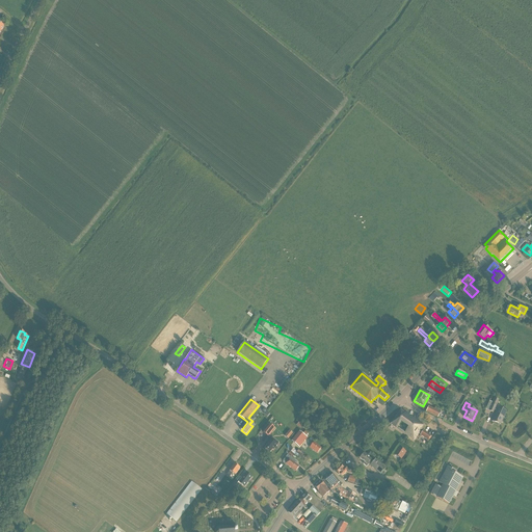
[(427,411),(437,418),(441,413),(436,410),(439,408),(435,407),(434,409),(429,407),(427,411)]
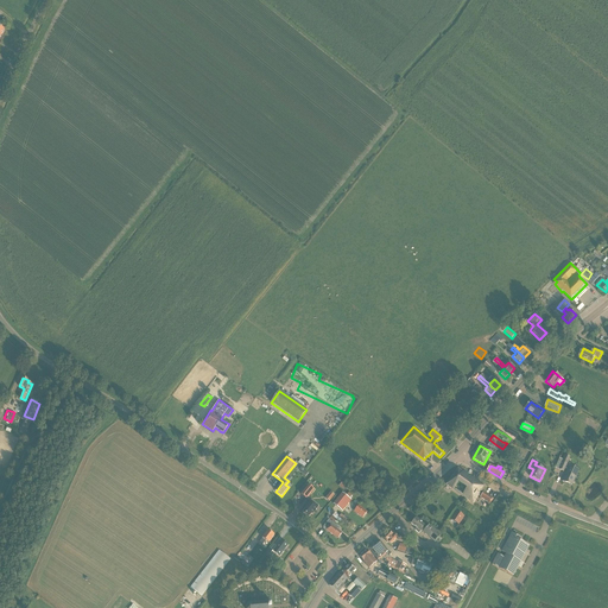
[(570,466),(563,482),(571,486),(578,470),(570,466)]
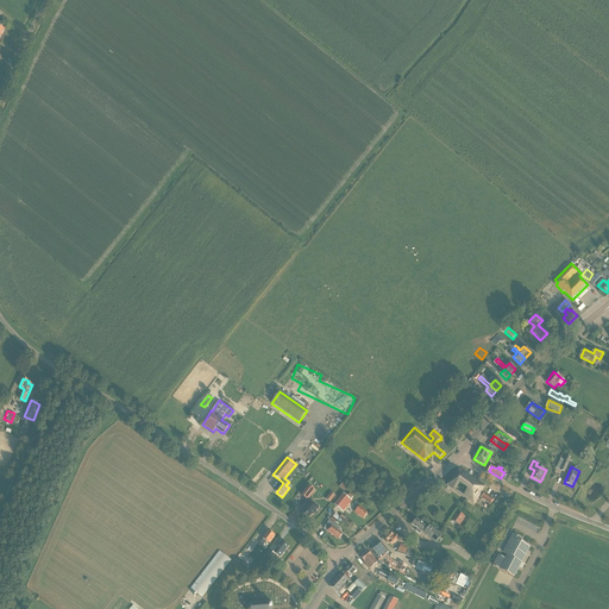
[(484,493),(484,494),(482,493),(483,491),(482,491),(484,487),(465,472),(464,473),(459,470),(447,487),(471,502),(476,495),(479,497),(479,496),(482,497),(481,498),(482,498),(491,504),(494,500),(485,494),(484,493)]
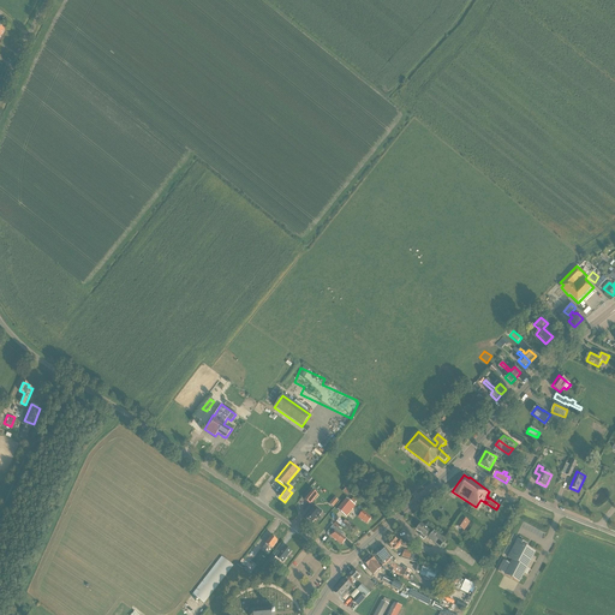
[(304,500),(310,505),(317,495),(314,493),(312,491),(304,500)]
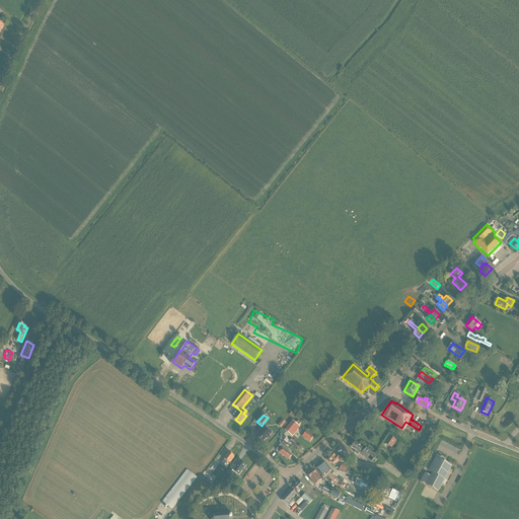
[(285,431),(292,436),(300,427),(293,421),(285,431)]
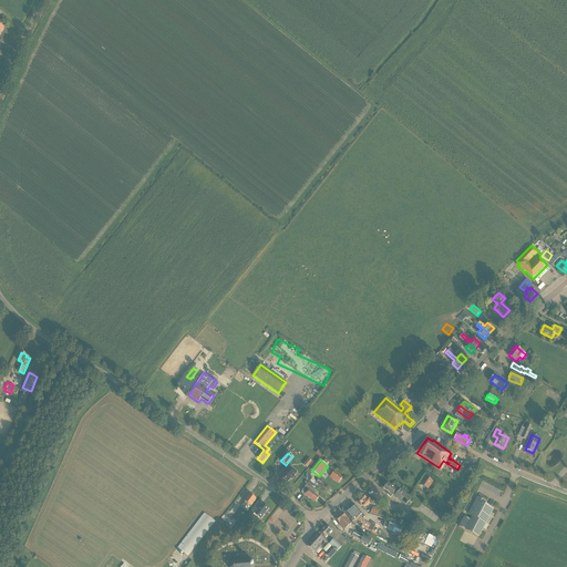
[(282,473),(280,476),(286,481),(288,477),(290,478),(295,472),(287,466),(282,473)]
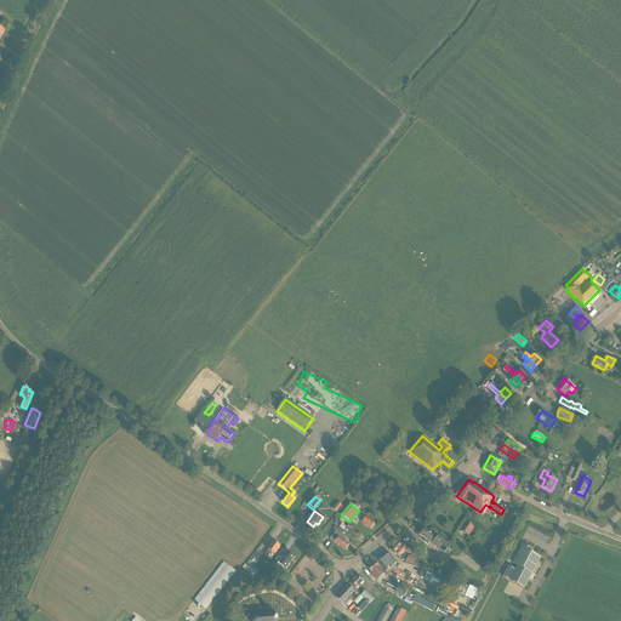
[(370,520),(371,520),(366,517),(365,519),(364,518),(360,522),(362,523),(366,527),(366,525),(371,529),(375,524),(370,520)]
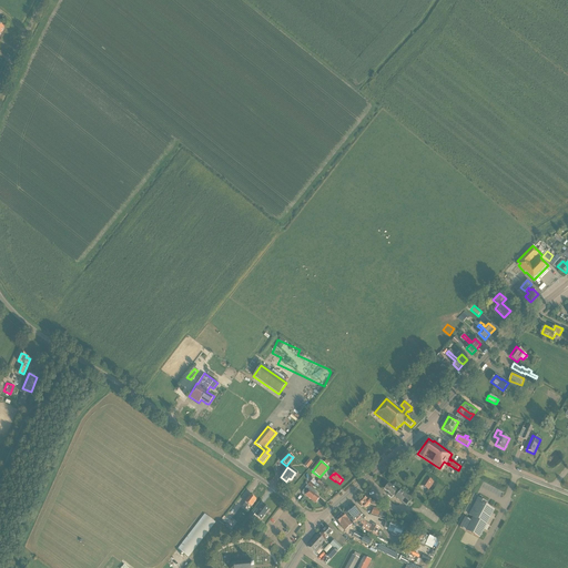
[(421,485),(428,490),(435,480),(426,476),(421,485)]
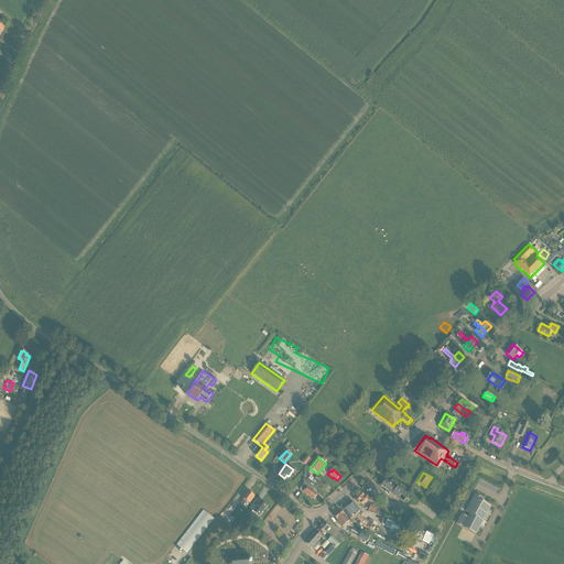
[(392,494),(394,496),(403,503),(409,497),(398,487),(397,489),(393,488),(393,487),(387,480),(382,486),(389,492),(392,490),(393,491),(392,494)]
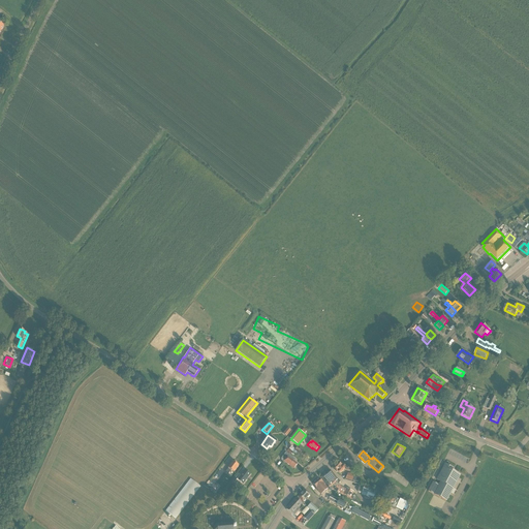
[(291,466),(294,468),(298,464),(294,462),(296,460),(286,453),(282,459),(284,461),(290,466),(291,466)]
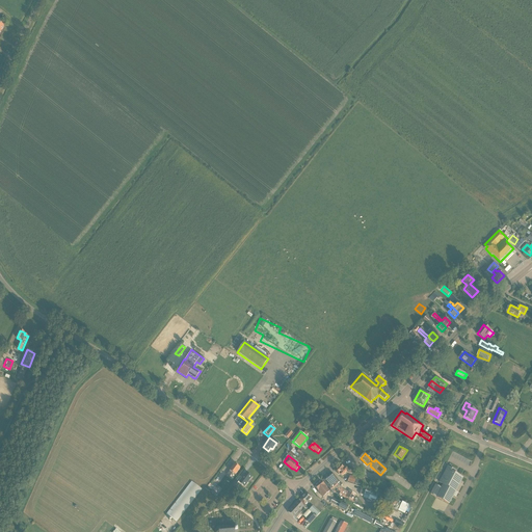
[(341,463),(334,472),(339,475),(340,475),(342,477),(348,470),(341,463)]
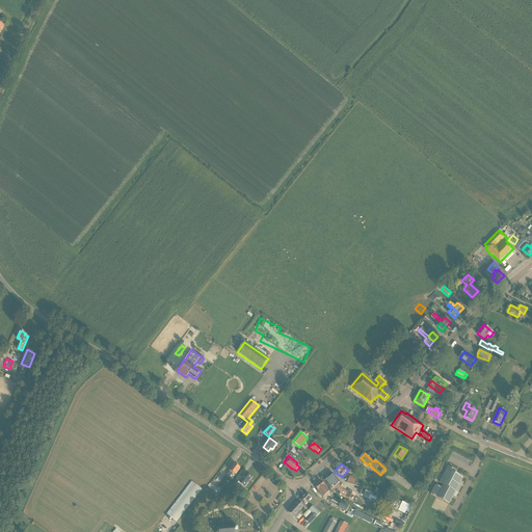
[(230,477),(233,474),(235,475),(240,469),(235,464),(230,471),(230,472),(227,475),(230,477)]
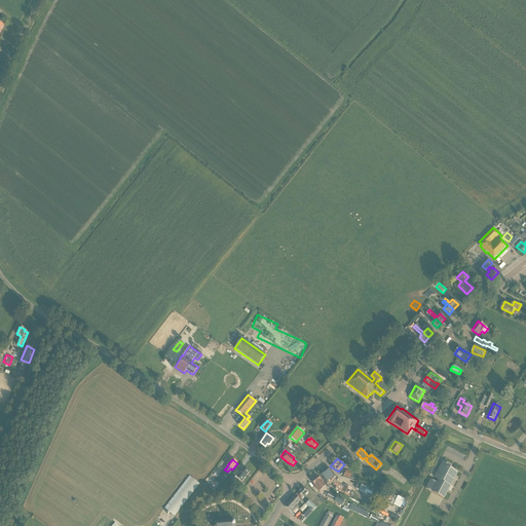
[(359,472),(360,470),(369,477),(373,472),(358,461),(353,467),(359,472)]
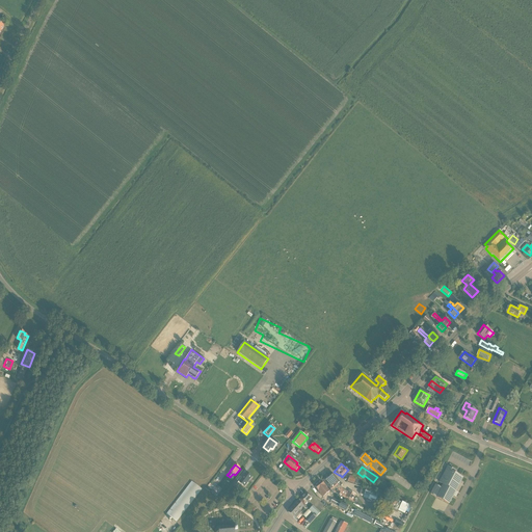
[(440,483),(444,485),(436,498),(449,504),(452,498),(462,478),(455,474),(456,472),(448,468),(440,483)]
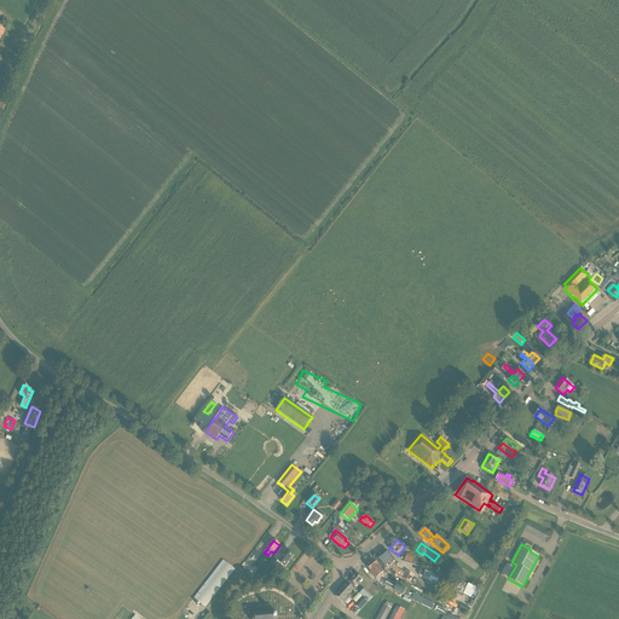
[(287,550),(281,559),(287,563),(294,555),(287,550)]
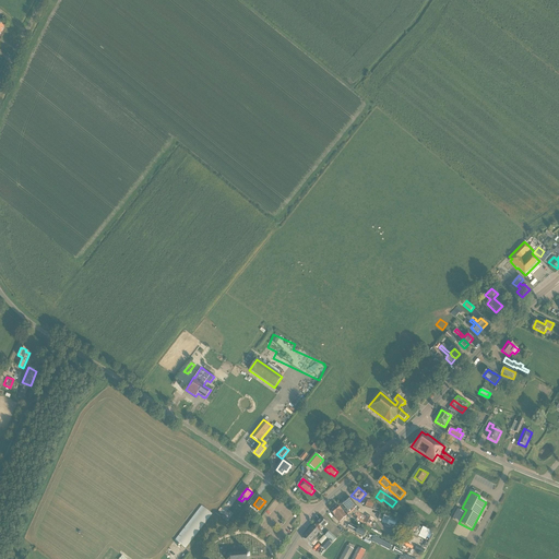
[(357,507),(349,497),(340,504),(347,514),(355,509),(357,512),(360,509),(357,507)]
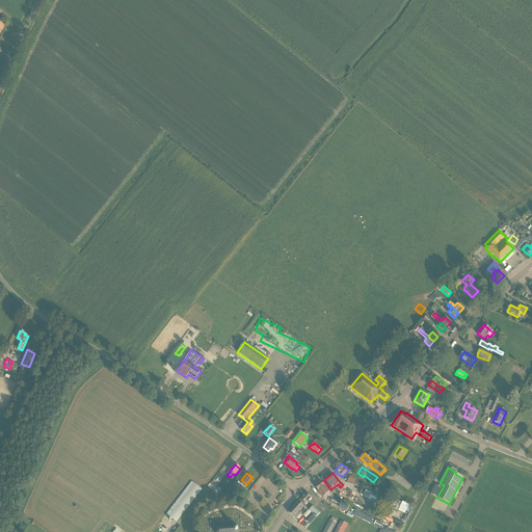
[(192,482),(166,514),(177,523),(202,489),(192,482)]
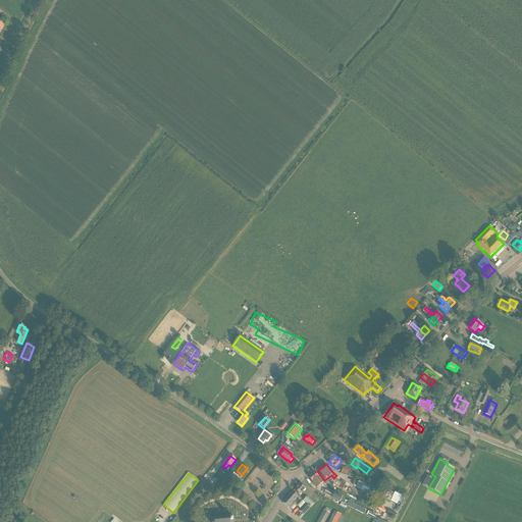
[(321,480),(315,473),(309,477),(315,485),(317,487),(323,482),(321,480)]
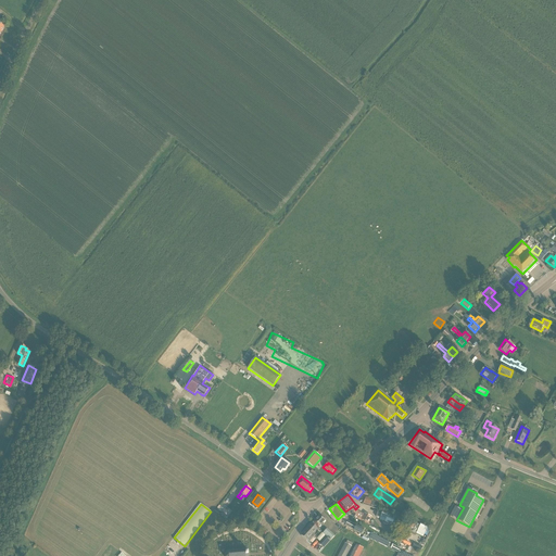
[(220,514),(227,519),(231,512),(226,507),(220,514)]
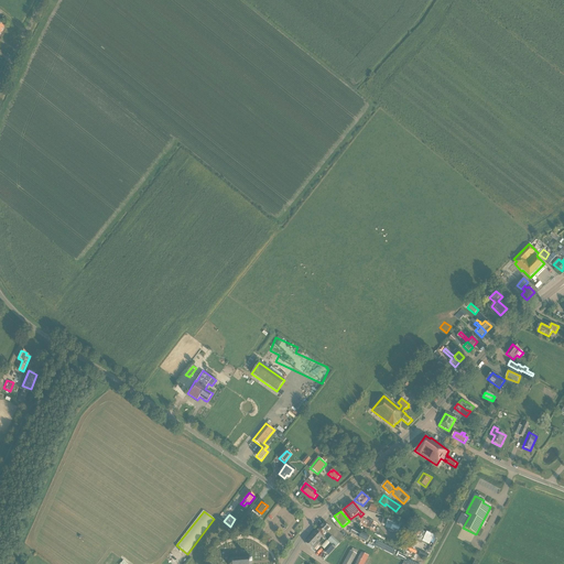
[(457,524),(463,527),(467,517),(463,514),(459,519),(457,524)]
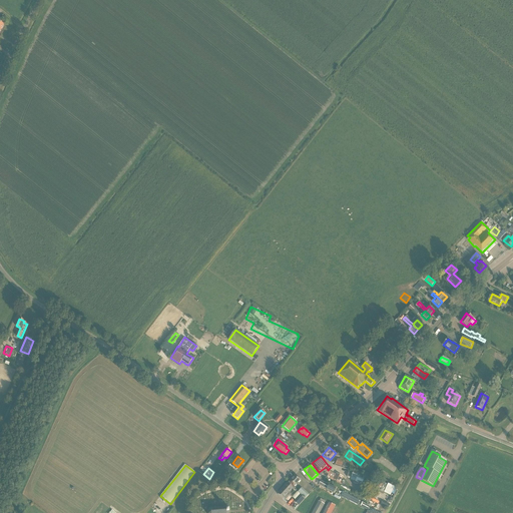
[(340,483),(343,477),(336,473),(336,474),(330,471),(330,472),(330,473),(329,475),(326,472),(324,475),(327,477),(340,484),(340,483)]
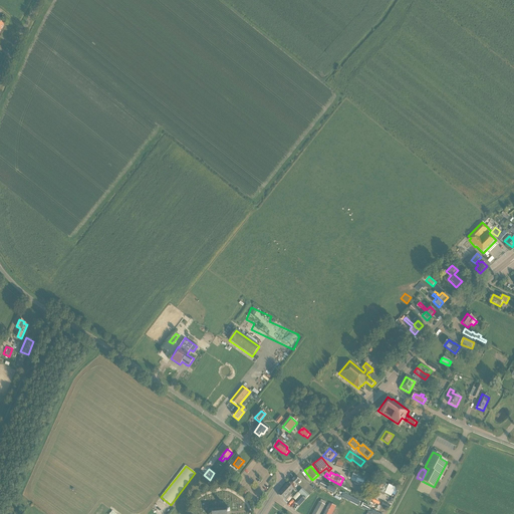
[(362,483),(363,483),(364,481),(363,481),(359,479),(359,477),(357,476),(358,475),(350,472),(347,478),(351,479),(352,478),(356,480),(355,482),(357,483),(358,481),(362,483)]
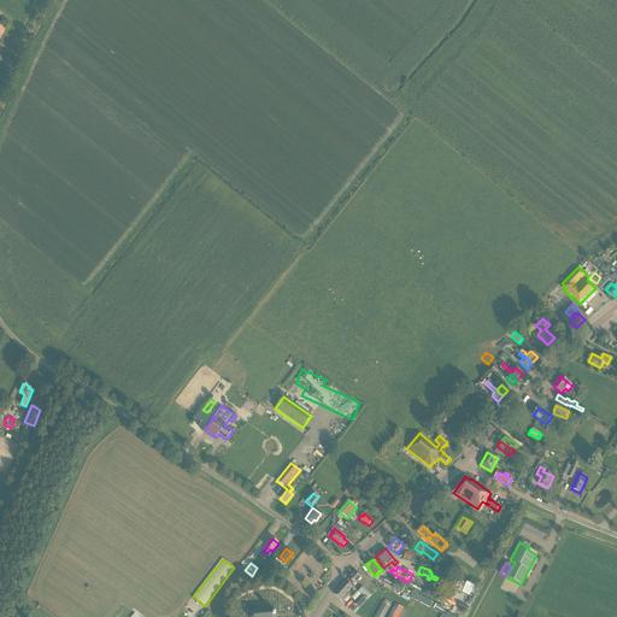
[(347,580),(347,581),(346,582),(352,587),(353,586),(357,583),(358,583),(359,582),(358,581),(362,577),(356,571),(347,580)]
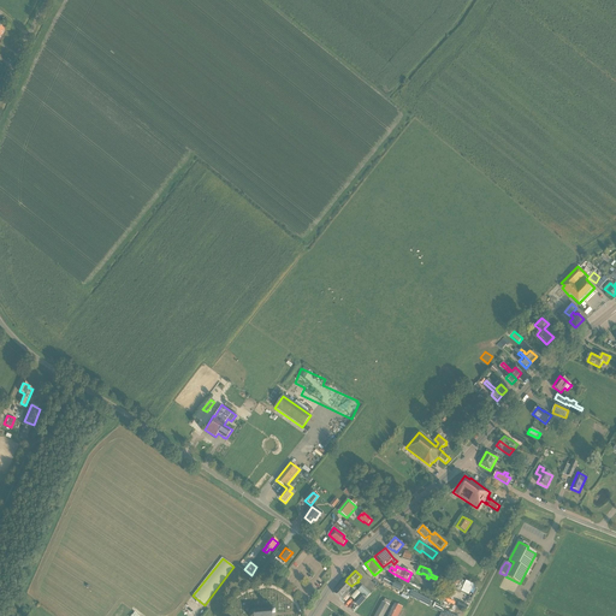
[(442,580),(445,581),(446,580),(449,581),(448,585),(457,588),(456,588),(461,591),(466,581),(444,574),(442,580)]
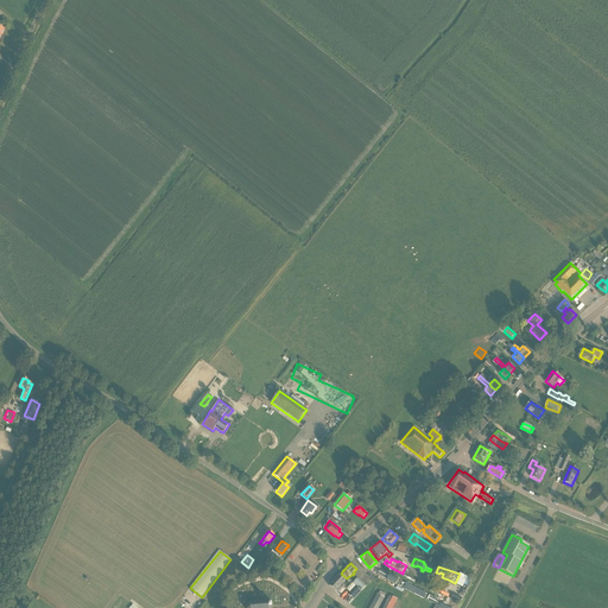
[(387,580),(396,584),(398,580),(390,575),(380,570),(378,575),(387,580)]
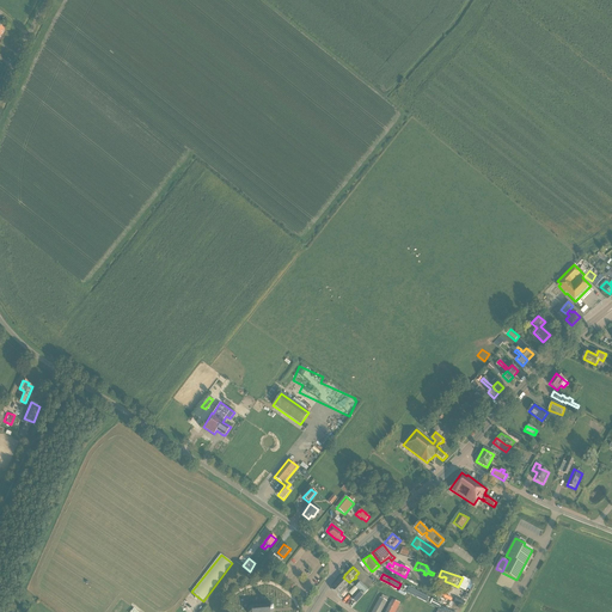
[(349,582),(343,577),(343,576),(331,589),(337,595),(340,594),(342,597),(348,589),(346,587),(350,582),(349,582)]
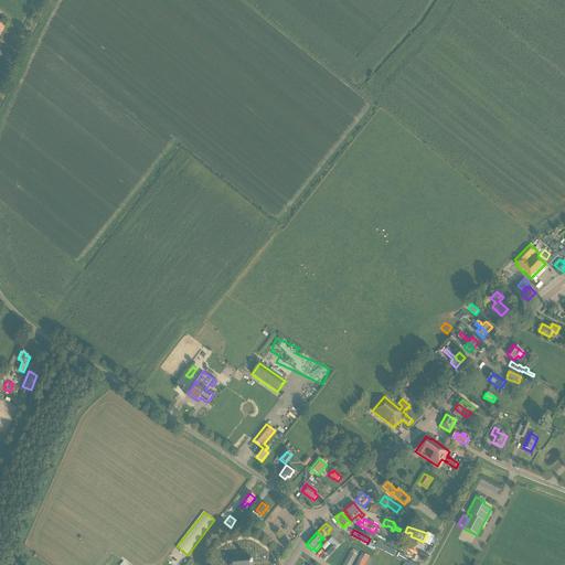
[(329,542),(337,550),(340,545),(332,537),(329,542)]
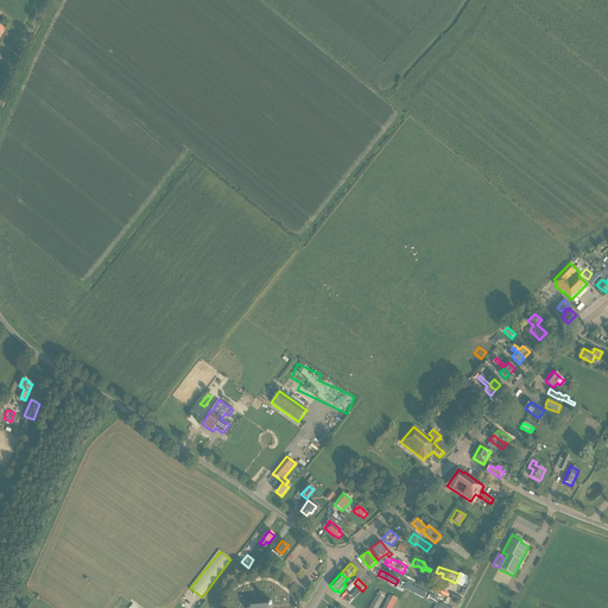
[(354,600),(361,591),(355,587),(348,595),(354,600)]
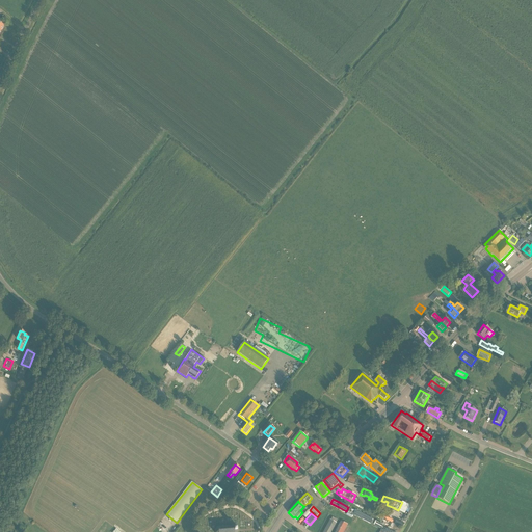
[(333,517),(331,521),(330,520),(323,531),(330,531),(337,523),(336,523),(337,520),(333,517)]
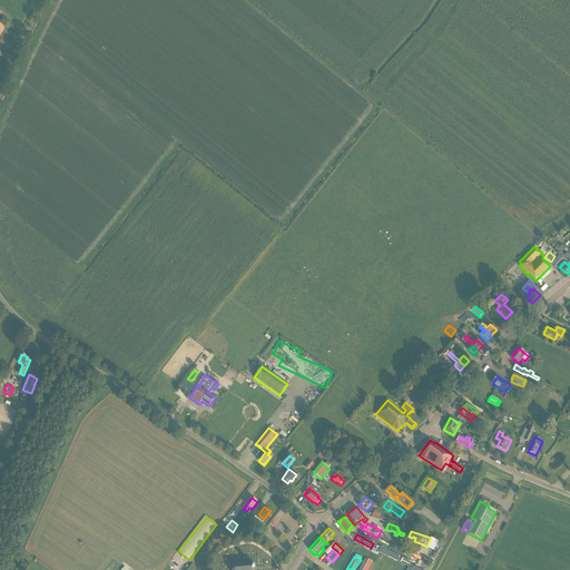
[(173,558),(167,567),(172,569),(176,569),(184,560),(180,558),(177,561),(173,558)]
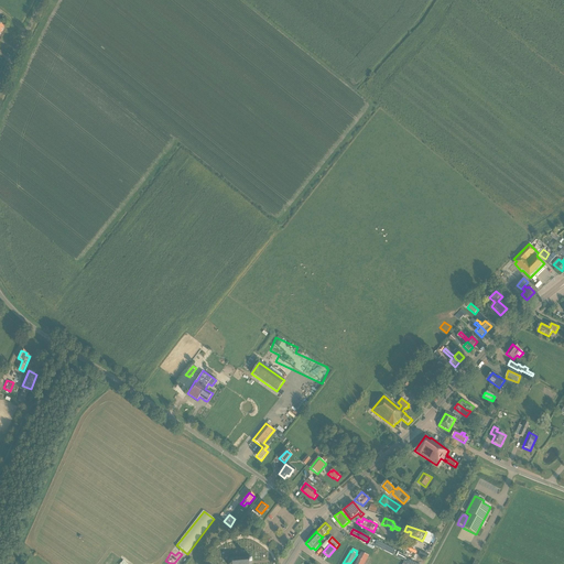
[(362,563),(367,556),(360,553),(354,563),(362,563)]
